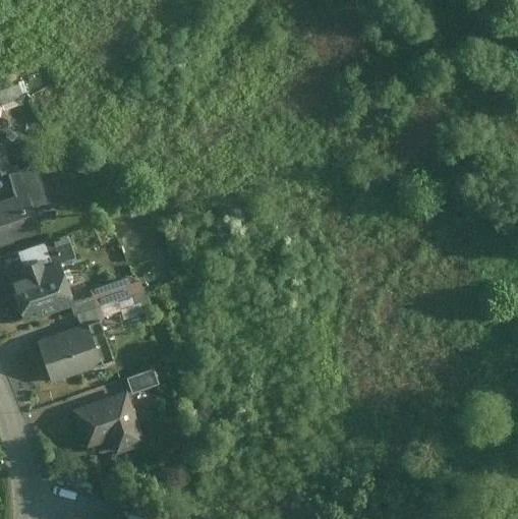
[(7,153),(0,155),(0,179),(15,174),(7,153)]
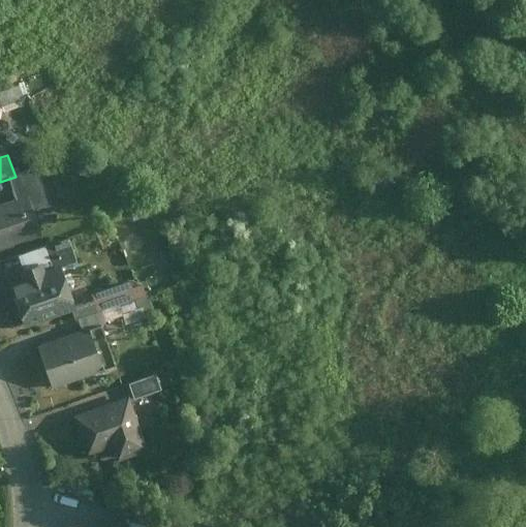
[(39,169),(12,180),(21,203),(29,199),(35,217),(54,210),(39,169)]
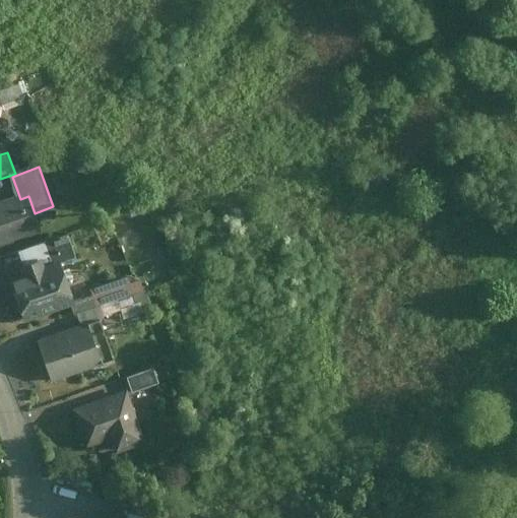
[(20,199),(0,205),(0,248),(42,235),(35,213),(28,196),(20,199)]
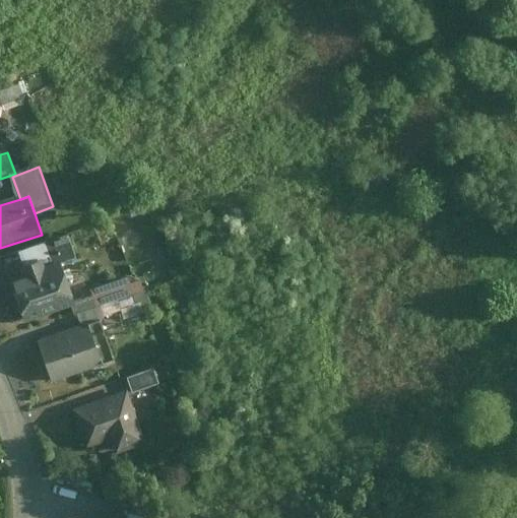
[(17,251),(23,268),(58,256),(60,262),(74,257),(66,235),(17,251)]
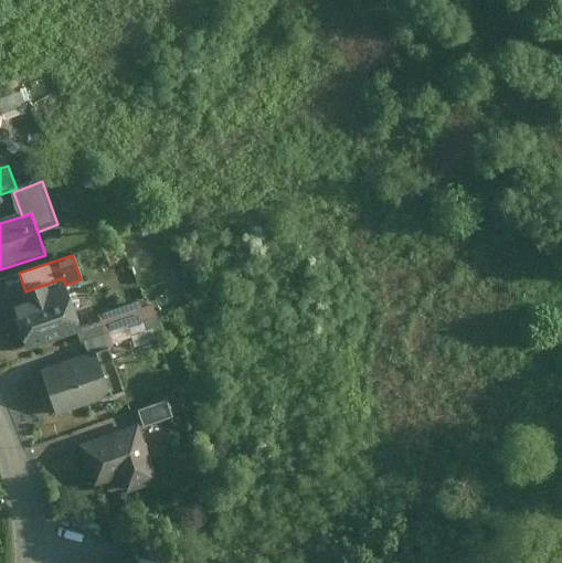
[(25,291),(10,296),(25,347),(71,332),(81,329),(80,327),(65,285),(63,278),(25,291)]
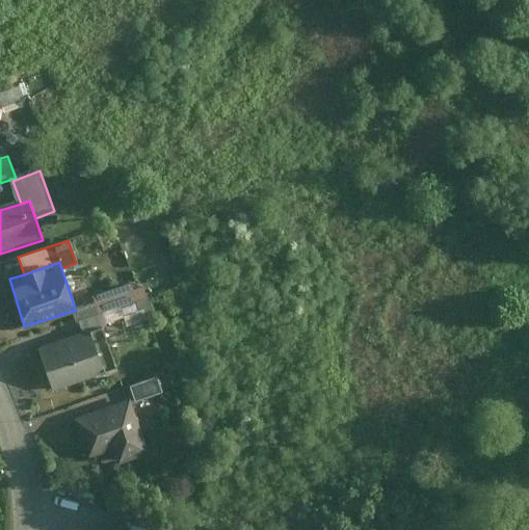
[(84,325),(87,330),(129,319),(125,306),(139,301),(133,282),(93,294),(95,300),(75,308),(76,310),(67,313),(71,324),(79,321),(80,326),(84,325)]
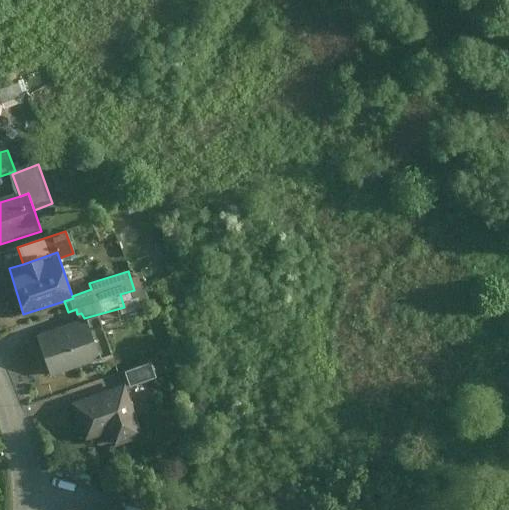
[(84,318),(35,335),(48,376),(98,359),(84,318)]
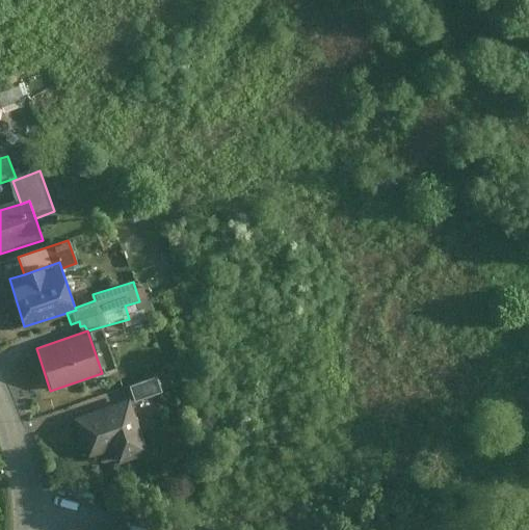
[(157,376),(129,386),(134,401),(162,392),(157,376)]
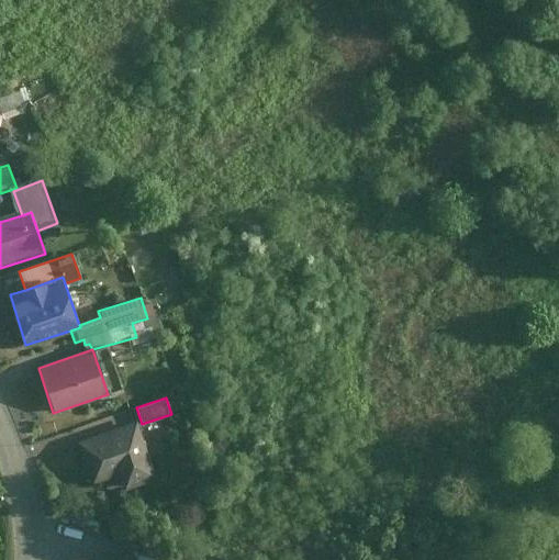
[(78,441),(92,481),(119,471),(125,491),(158,479),(136,420),(78,441)]
